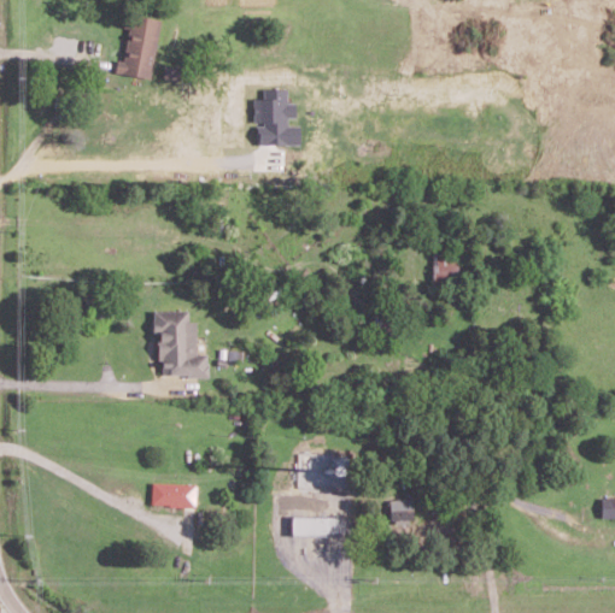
[(152,80),(163,19),(132,15),(124,62),(117,60),(115,74),(152,80)]
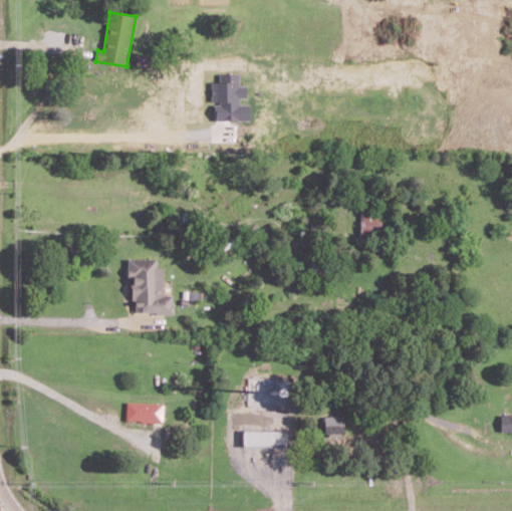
[(251,121),(250,103),(247,103),(247,87),(240,87),(240,75),(220,75),(220,83),(212,83),(212,104),(216,104),(216,121),(251,121)]
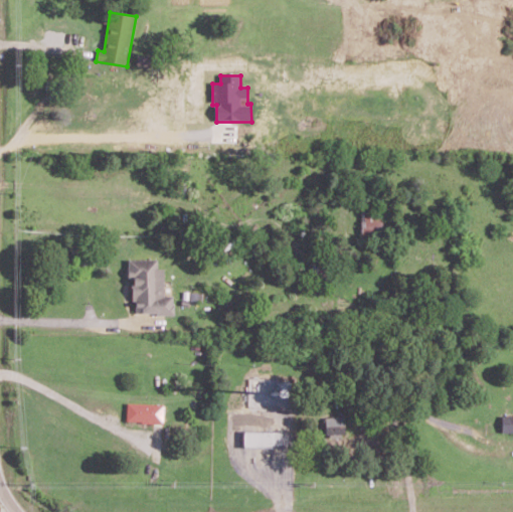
[(361,236),(384,236),(385,211),(362,211),(361,236)]
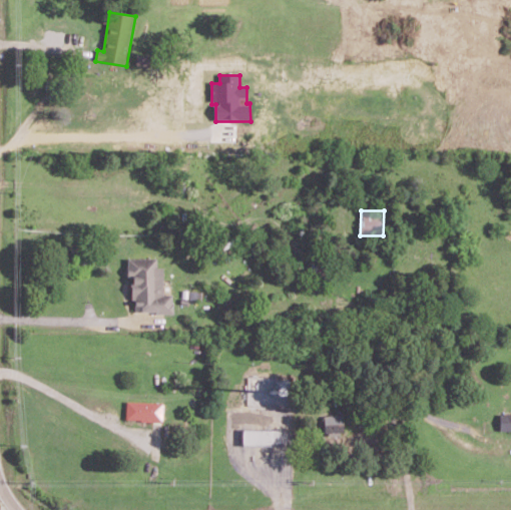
[(127,278),(133,278),(133,284),(130,284),(131,301),(134,301),(134,313),(155,313),(155,315),(174,314),(173,294),(165,294),(164,268),(158,268),(158,258),(127,258),(127,278)]
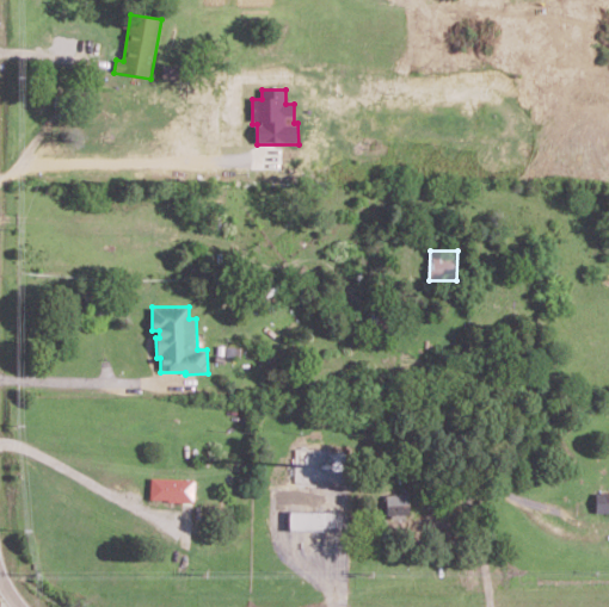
[(239,358),(226,357),(225,364),(215,363),(216,355),(219,355),(219,346),(240,348),(239,358)]
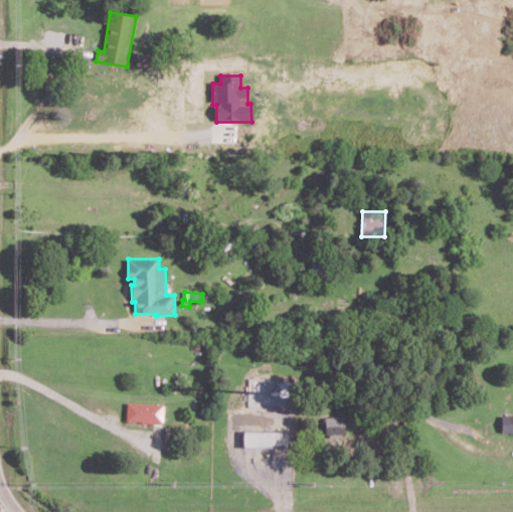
[(163,423),(163,406),(128,404),(127,421),(163,423)]
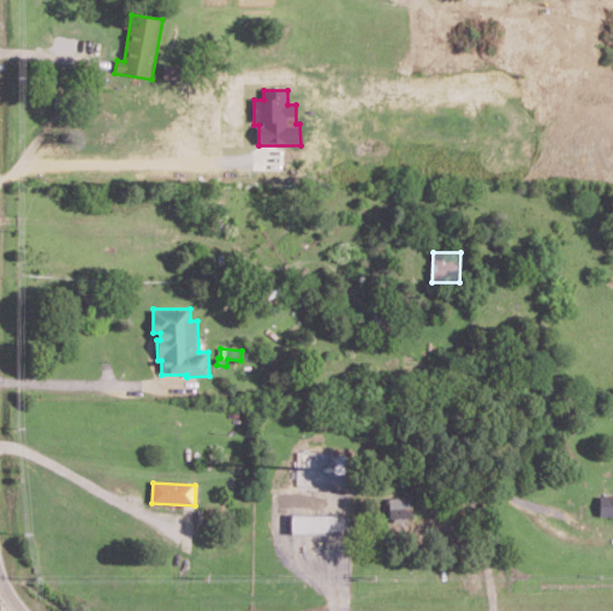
[(601,519),(612,517),(612,498),(601,498),(601,519)]
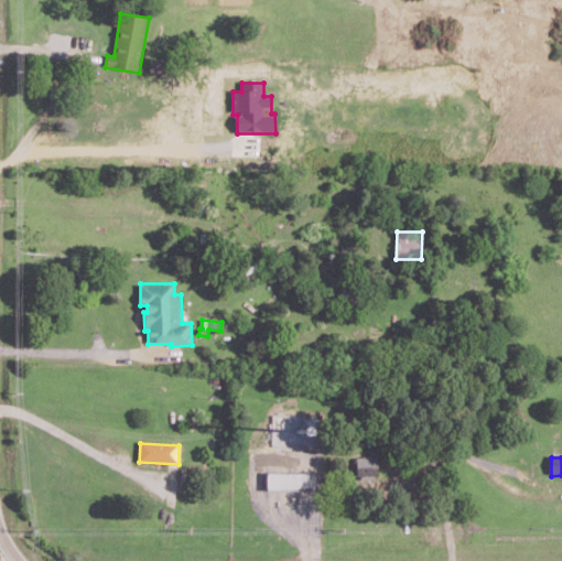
[(378,479),(377,459),(358,460),(358,481),(378,479)]
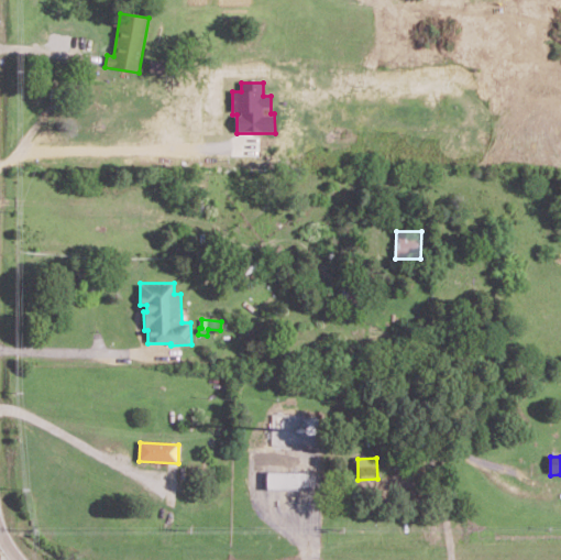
[(267,490),(322,491),(322,474),(267,473),(267,490)]
